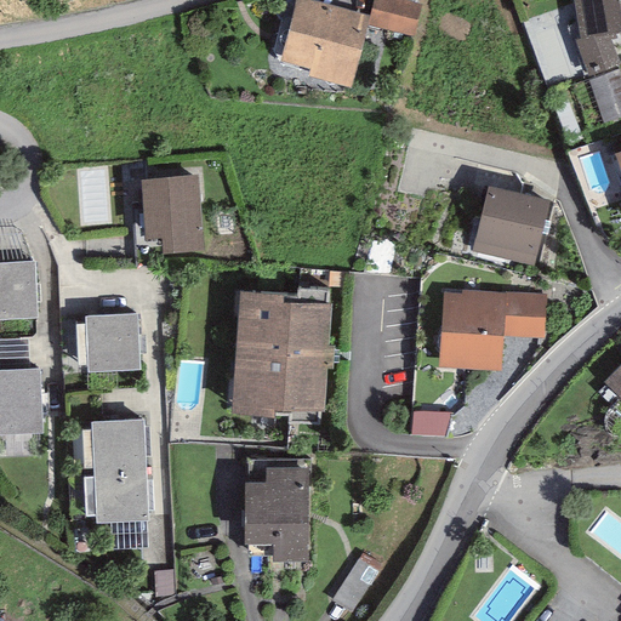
[(370,16),(313,0),(295,0),(279,62),(309,70),(307,78),(349,89),(368,24),(370,16)]
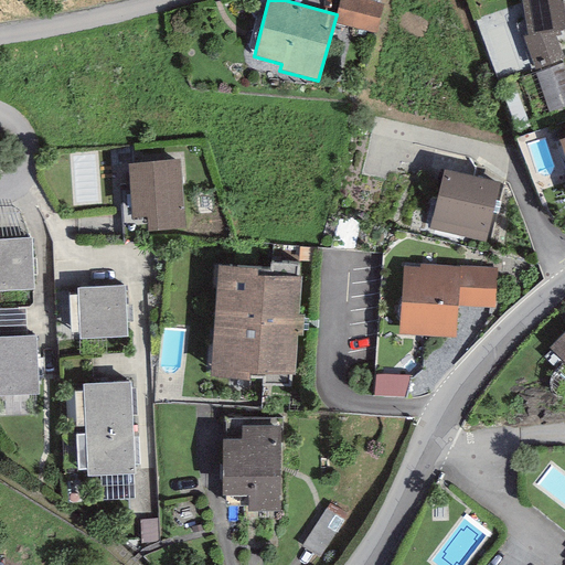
[(362,0),(340,0),(337,14),(334,22),(375,32),(383,4),(376,3),(362,0)]
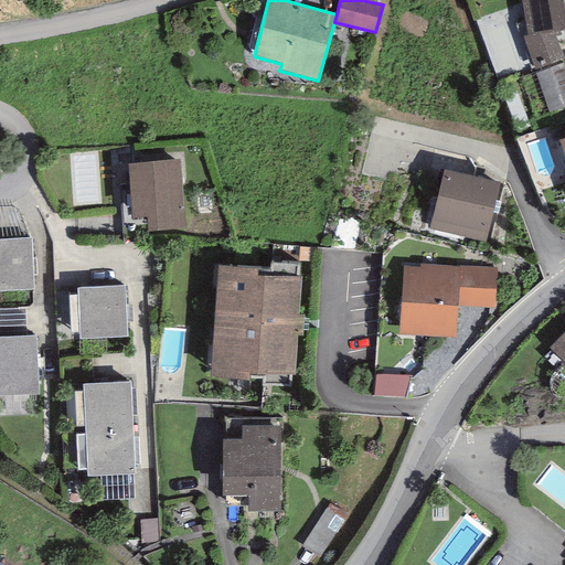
[(564,0),(521,0),(528,35),(522,35),(535,75),(564,62),(554,32),(564,29),(564,0)]
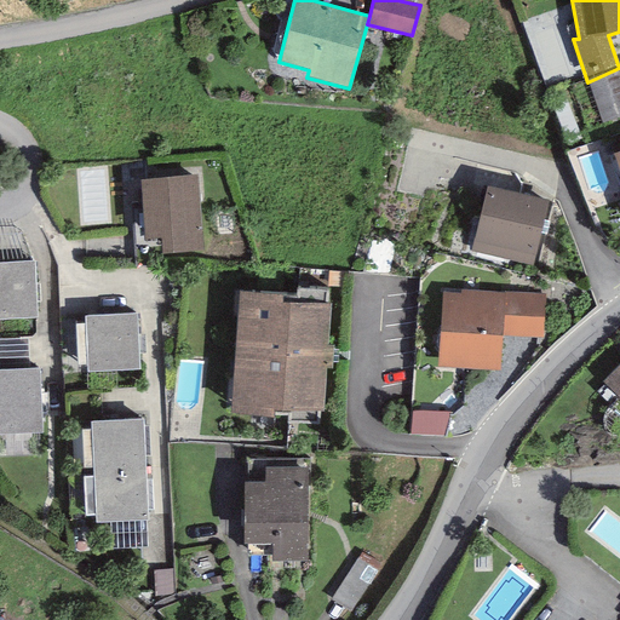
[(619,148),(603,154),(619,207),(619,148)]
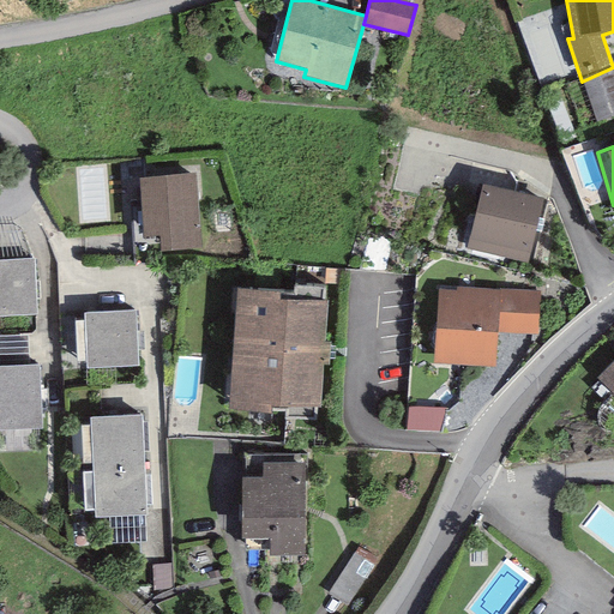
[(202,247),(196,174),(138,179),(143,238),(158,236),(160,251),(202,247)]
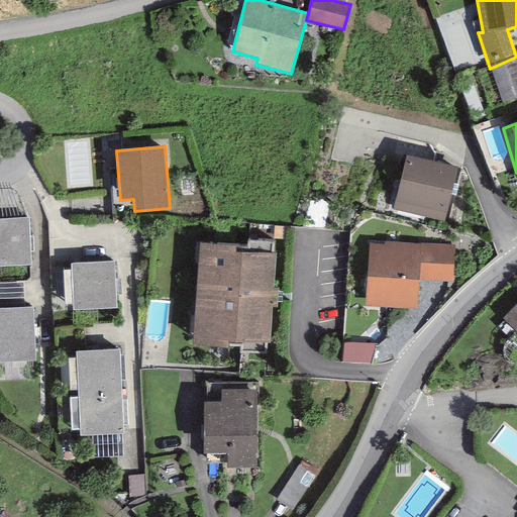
[(449,170),(400,158),(389,205),(438,217),(449,170)]
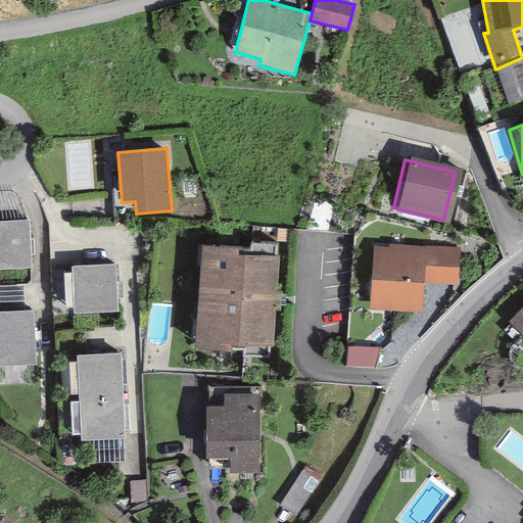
[(29,221),(0,222),(0,270),(31,269),(29,221)]
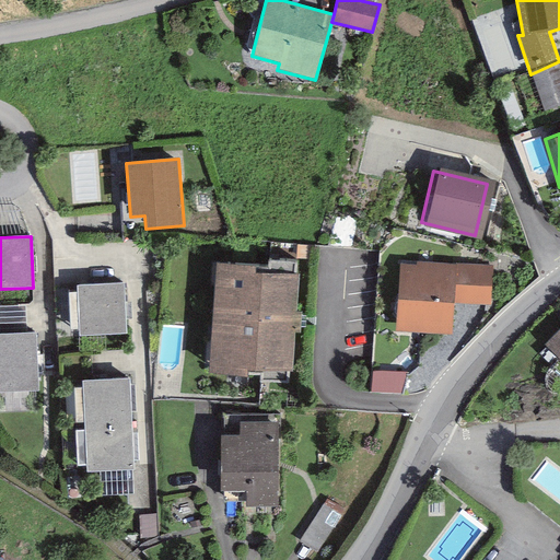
[(247,267),(208,264),(199,375),(284,381),(292,277),(246,272),(247,267)]
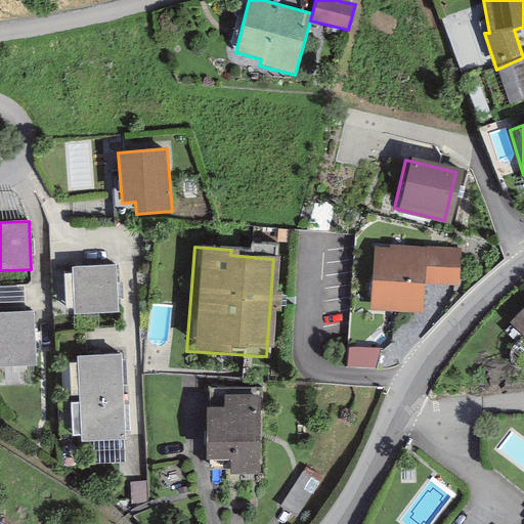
[(419,249),(369,247),(366,310),(416,313),(419,249)]
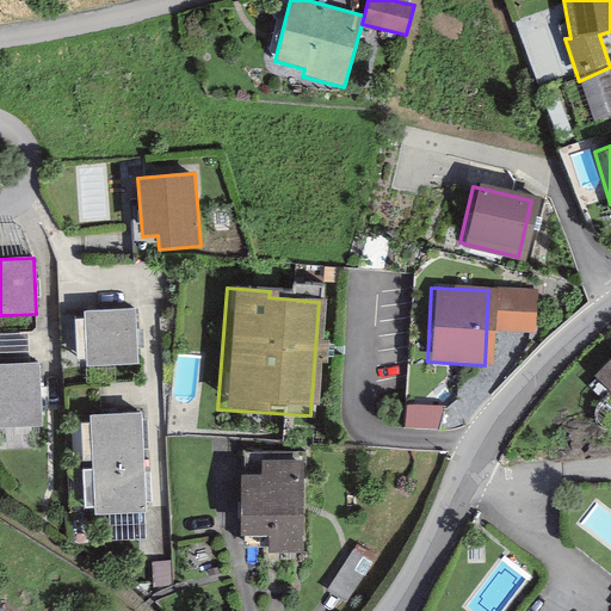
[(530,332),(531,292),(493,291),(491,331),(530,332)]
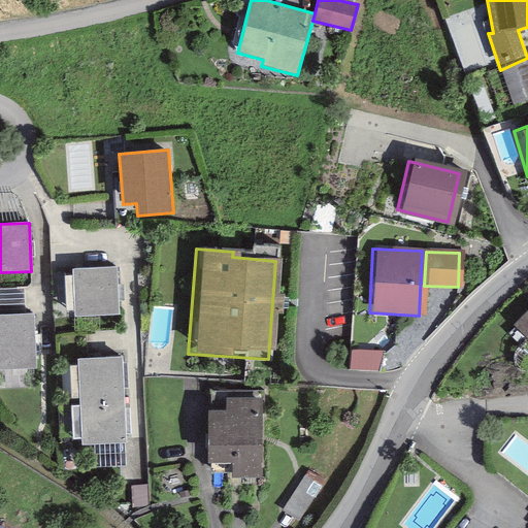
[(117,268),(71,270),(72,276),(65,277),(66,310),(74,310),(74,318),(120,315),(119,300),(124,300),(123,285),(117,285),(117,268)]
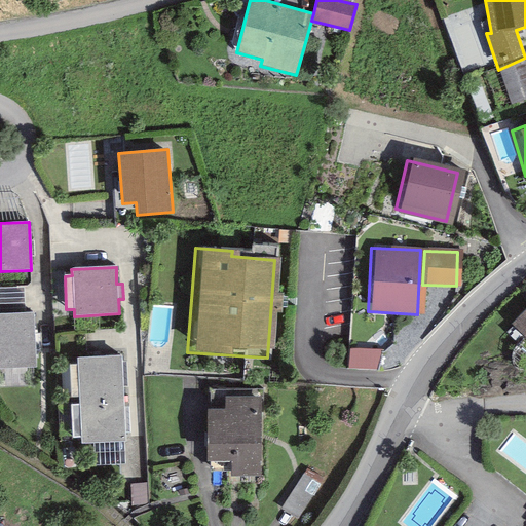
[(525,308),(508,328),(525,344),(525,308)]
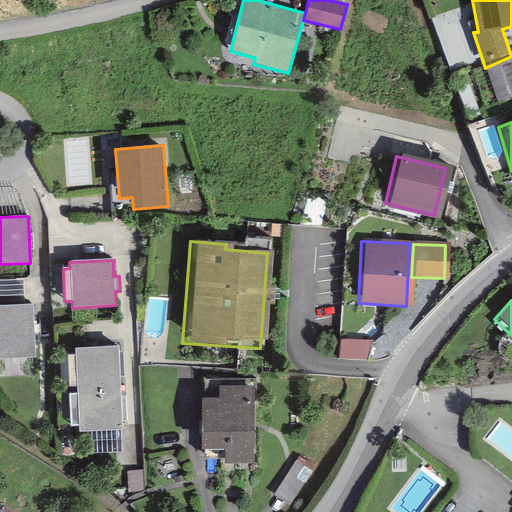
[(33,305),(0,305),(0,359),(5,360),(5,376),(31,375),(31,358),(35,358),(34,344),(40,344),(40,325),(33,325),(33,305)]
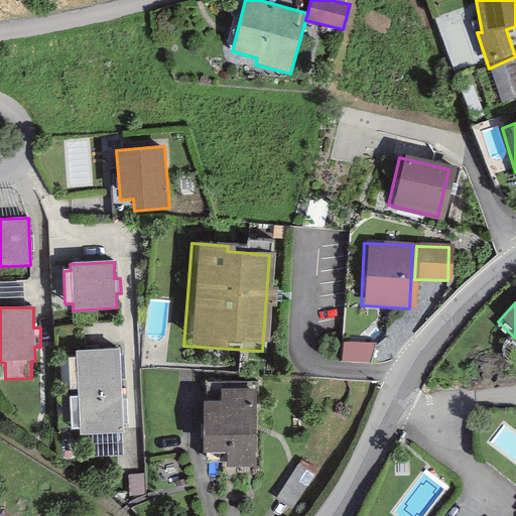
[(348,343),(347,363),(376,364),(377,344),(348,343)]
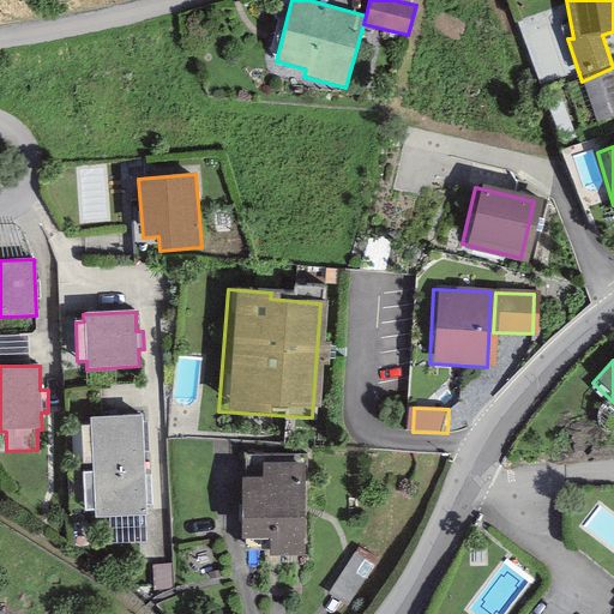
[(92,468),(144,465),(143,452),(148,451),(146,422),(142,423),(140,416),(90,419),(90,426),(80,427),(83,465),(92,464),(92,468)]
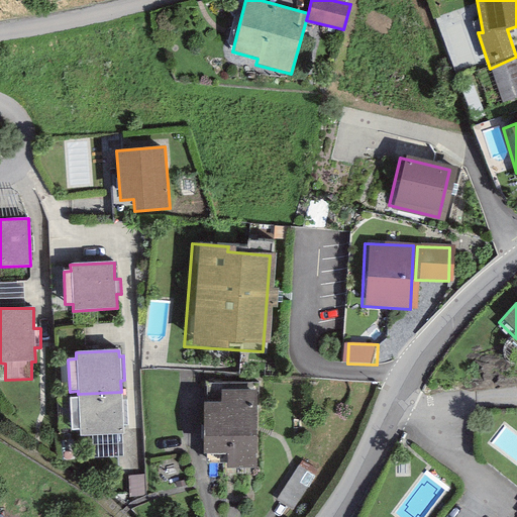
[(121,392),(78,394),(78,398),(70,399),(72,431),(80,430),(80,437),(123,435),(122,426),(128,426),(127,400),(121,401),(121,392)]
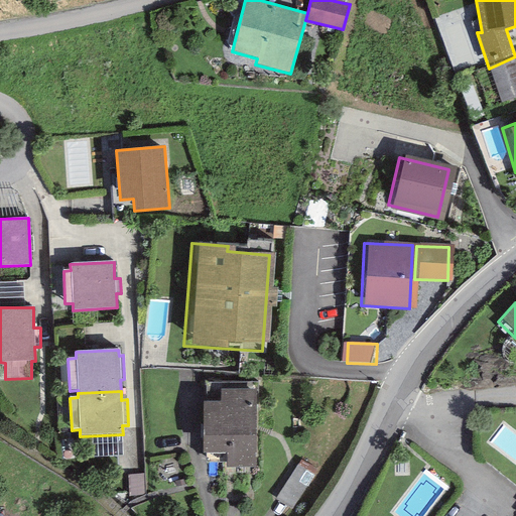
[(254,392),(222,392),(222,406),(201,406),(200,453),(224,454),(224,472),(252,472),(254,392)]
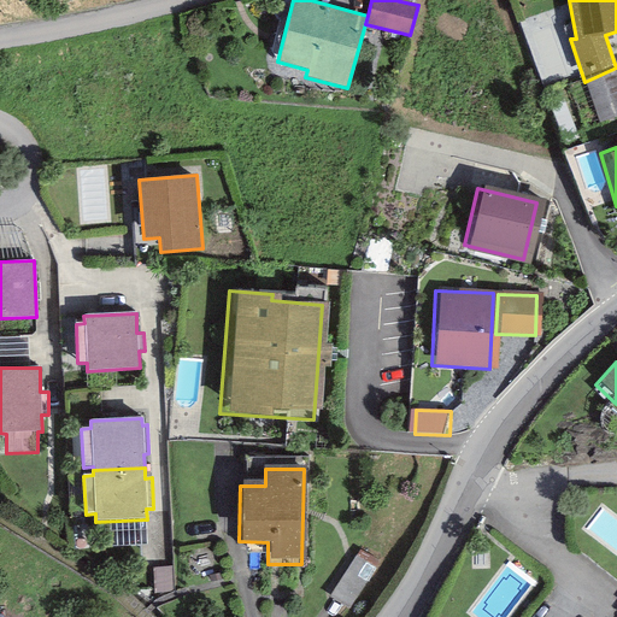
[(360,548),(338,597),(357,606),(381,558),(360,548)]
